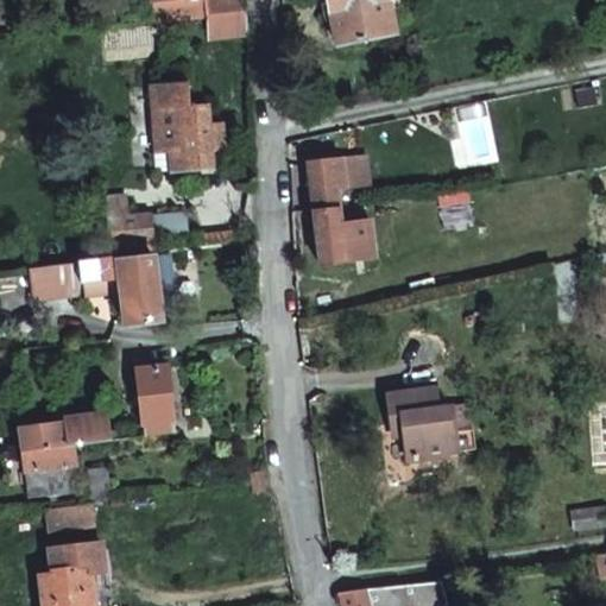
[(150,0),(152,12),(153,19),(161,18),(206,12),(203,0),(150,0)]
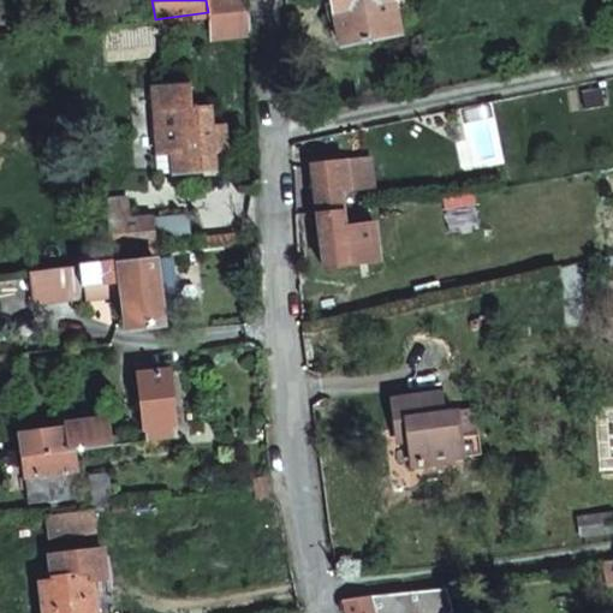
[(220,0),(222,11),(248,9),(245,0),(220,0)]
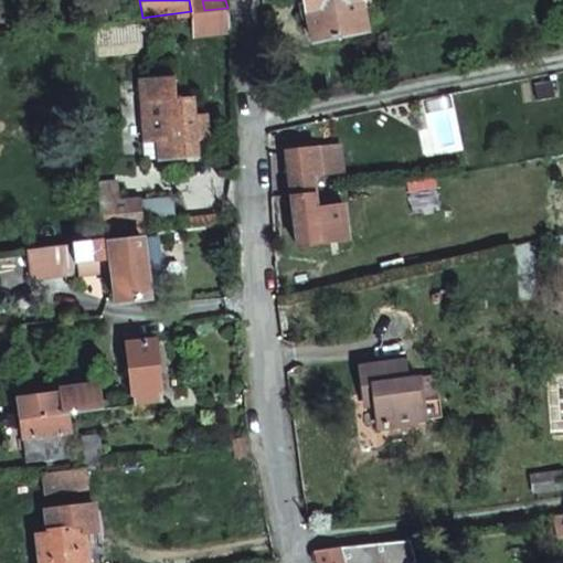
[(304,0),(307,12),(310,29),(312,41),(365,29),(363,13),(361,4),(360,0),(304,0)]
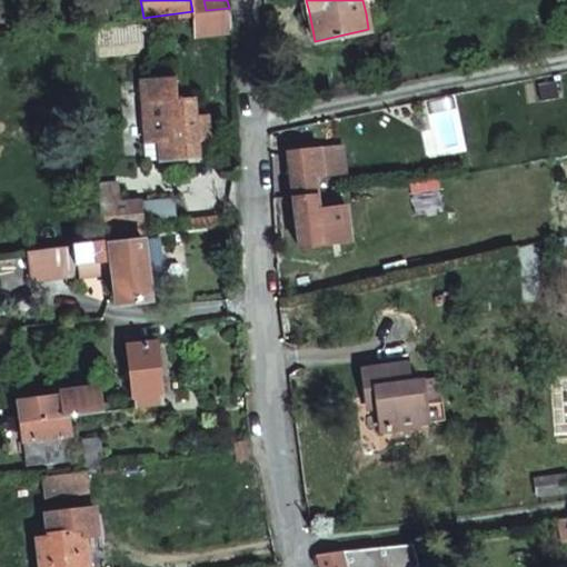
[(206,10),(206,12),(208,33),(229,31),(229,8),(206,10)]
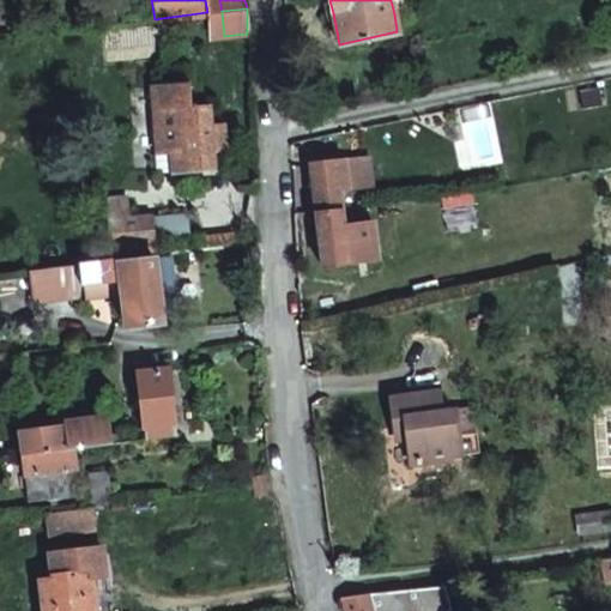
[(176,149),(186,149),(187,171),(211,169),(211,162),(222,161),(219,127),(210,127),(209,115),(207,109),(192,109),(189,83),(169,84),(173,114),(176,149)]
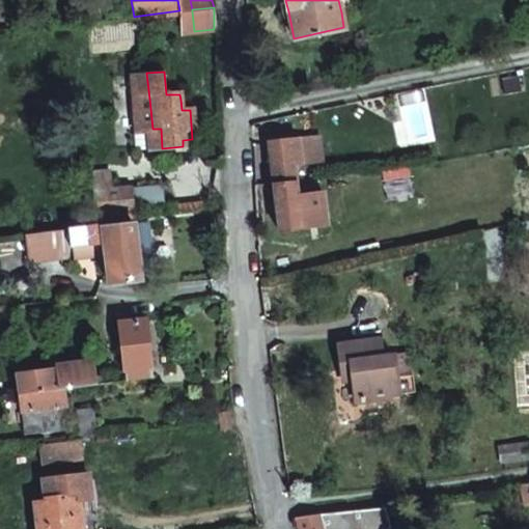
[(135,99),(137,131),(152,129),(149,99),(146,73),(133,74),(135,99)]
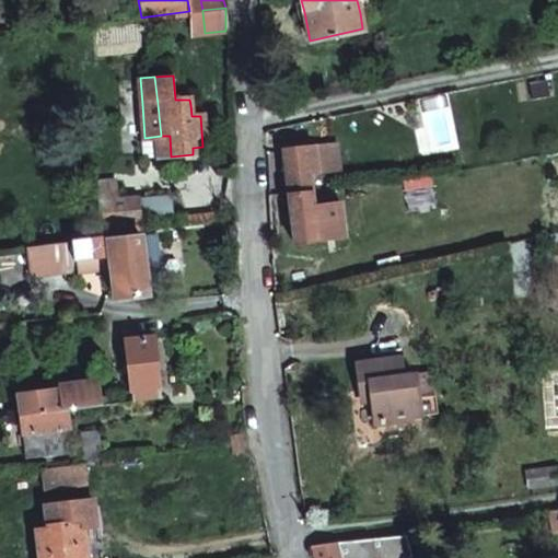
[(144,138),(146,158),(163,157),(161,136),(144,138)]
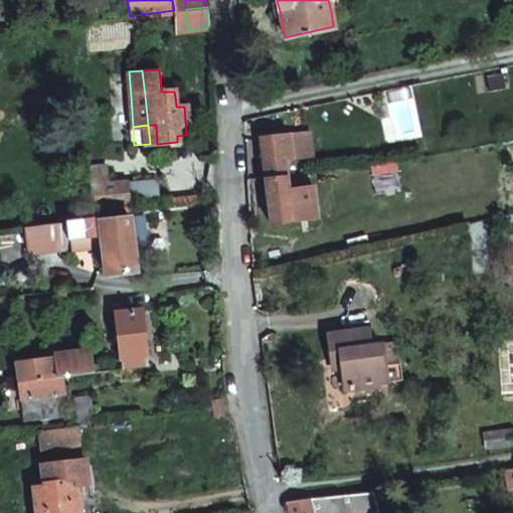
[(148,125),(150,144),(157,144),(156,125),(148,125)]
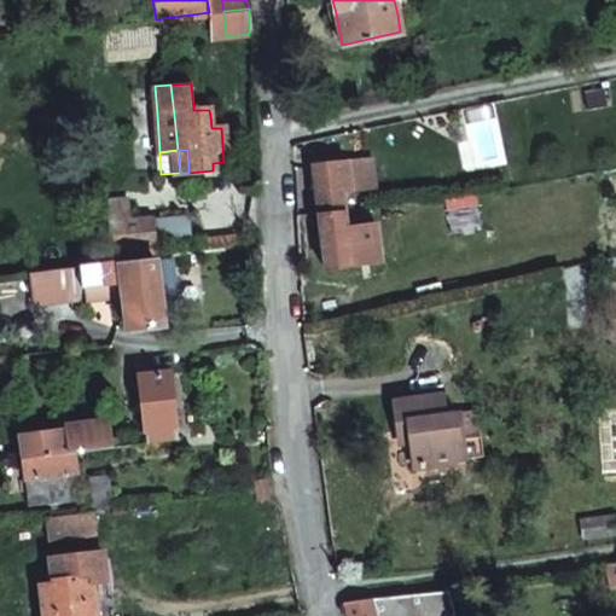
[(362,152),(341,156),(346,179),(366,174),(362,152)]
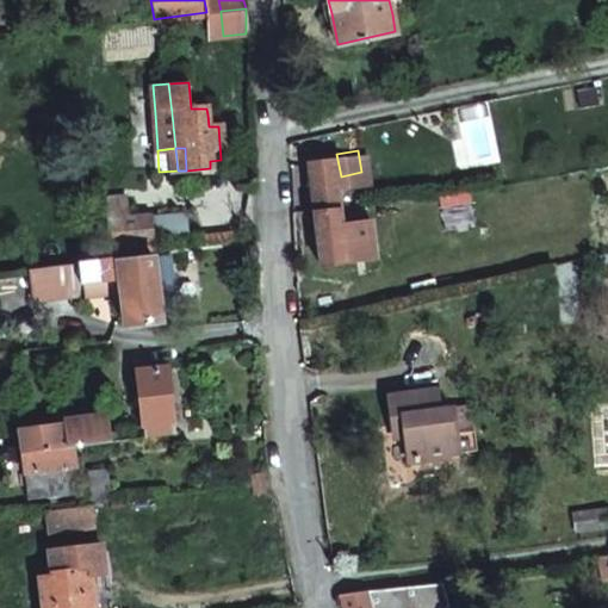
[(305,159),(309,182),(314,216),(320,262),(345,259),(340,224),(339,217),(334,184),(342,181),(341,177),(336,154),(305,159)]
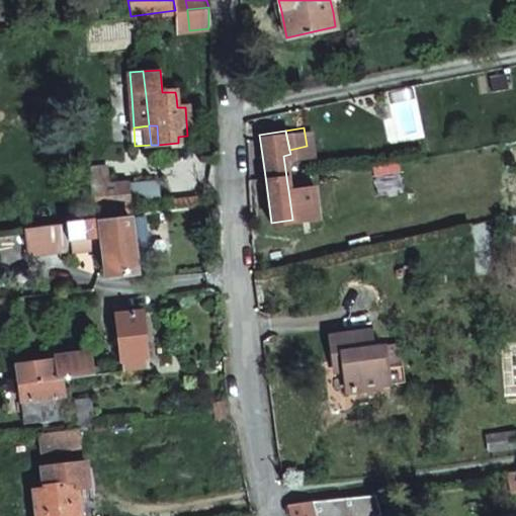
[(307,146),(289,150),(290,154),(308,152),(307,146)]
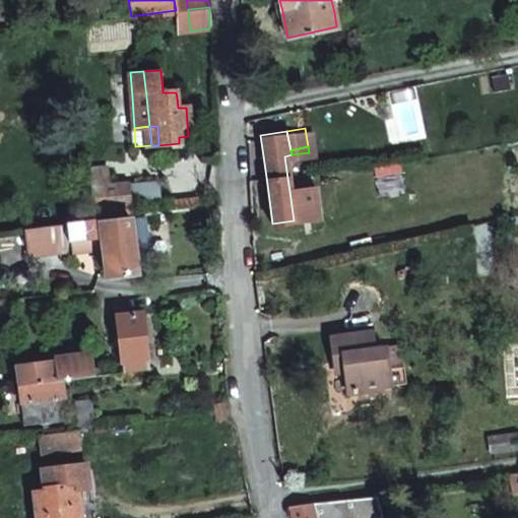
[(128,204),(125,183),(121,183),(111,184),(110,183),(108,165),(90,166),(98,219),(129,215),(128,204)]
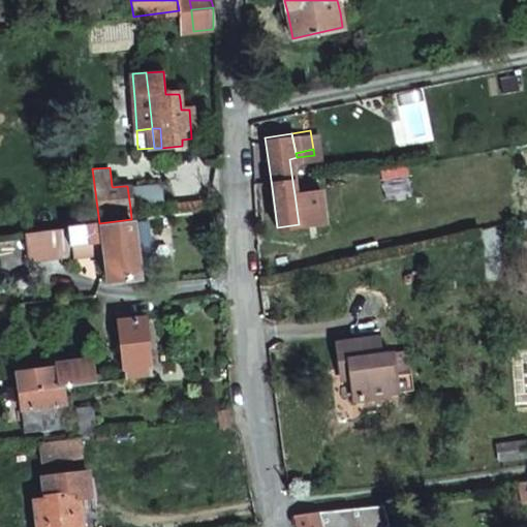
[(130,208),(160,205),(158,186),(158,183),(127,186),(130,208)]
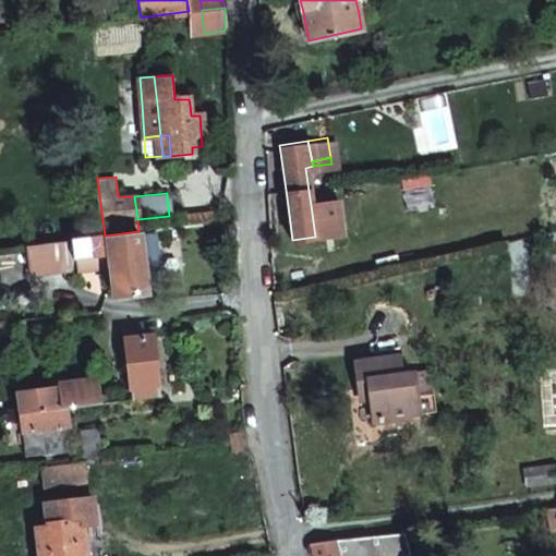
[(318,204),(323,236),(342,232),(338,201),(318,204)]
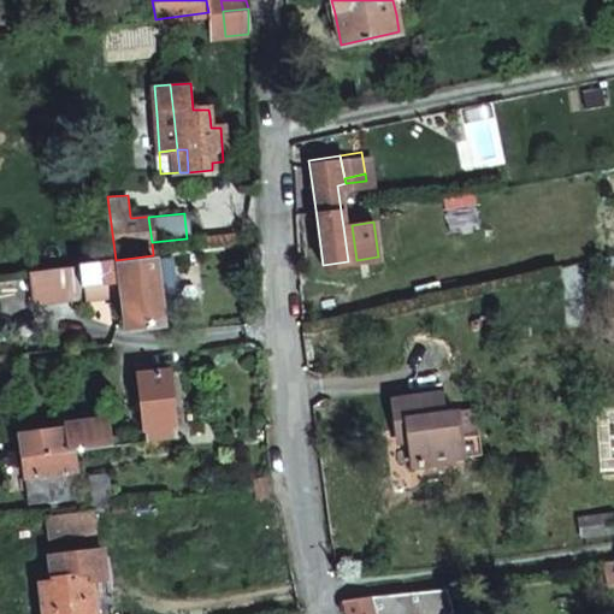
[(343,226),(348,261),(356,260),(352,225),(343,226)]
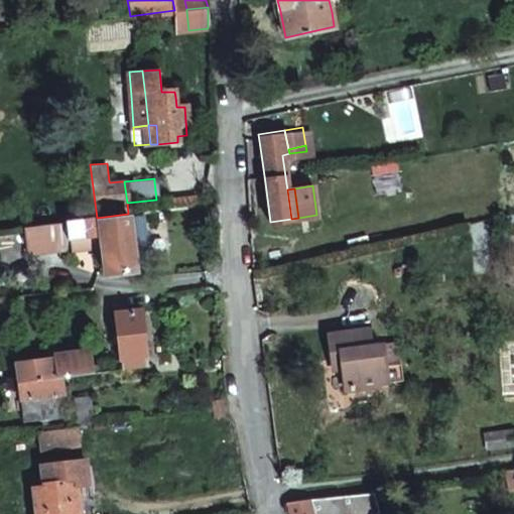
[(196,202),(195,194),(171,197),(172,205),(196,202)]
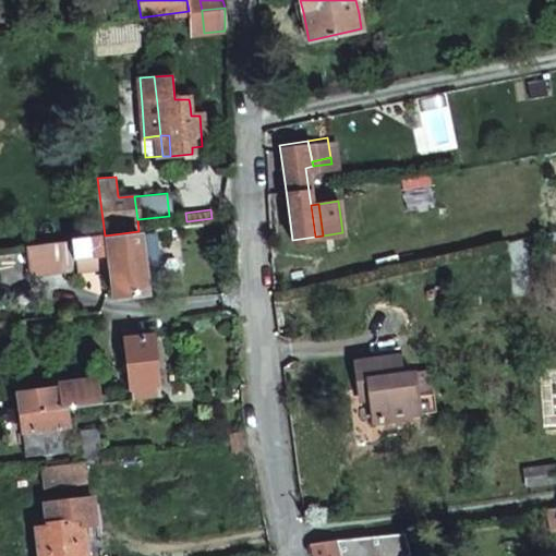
[(139,231),(105,236),(108,254),(109,265),(115,310),(161,304),(155,241),(141,243),(139,231)]
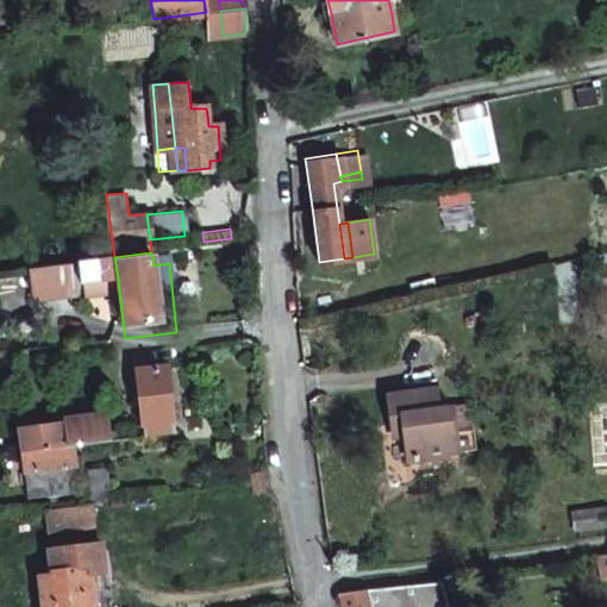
[(80,281),(118,277),(114,257),(77,262),(80,281)]
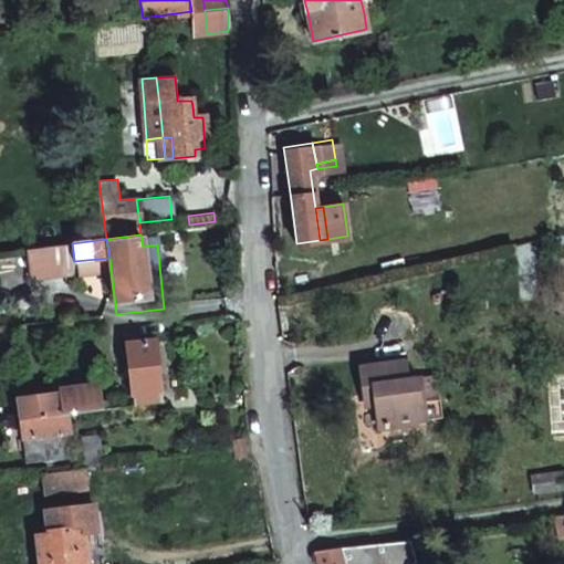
[(111,269),(110,258),(74,261),(72,243),(27,250),(29,272),(75,267),(76,272),(111,269)]
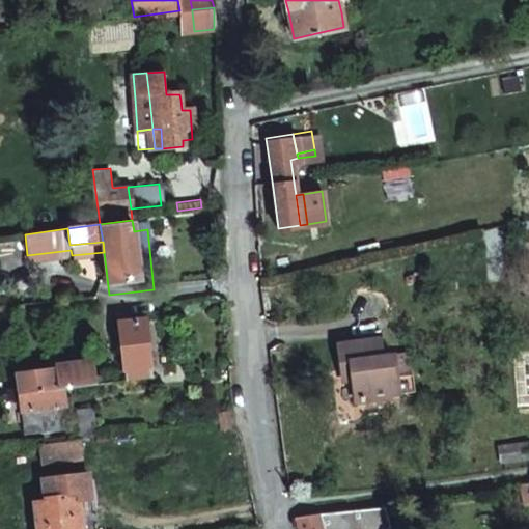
[(141,317),(117,319),(123,381),(148,378),(141,317)]
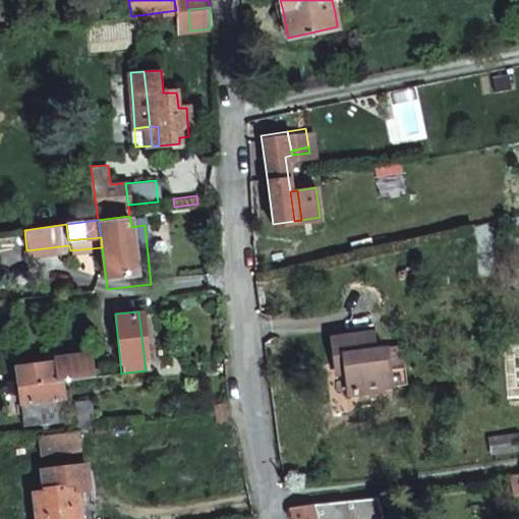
[(343,361),(344,372),(348,394),(382,389),(382,384),(380,371),(390,370),(387,347),(375,348),(372,331),(331,337),(334,361),(343,361)]
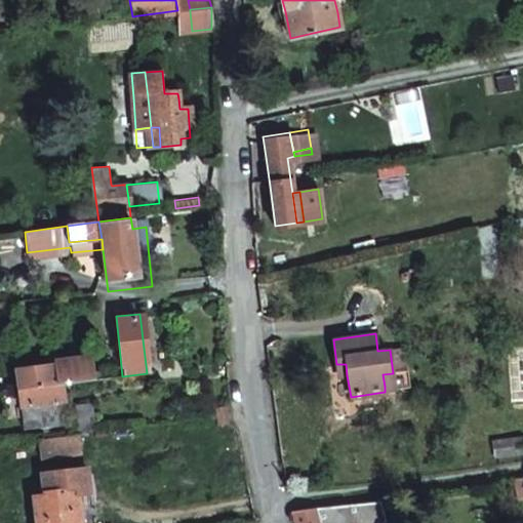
[(66,384),(93,379),(90,356),(53,360),(53,364),(17,369),(21,389),(38,387),(66,384)]
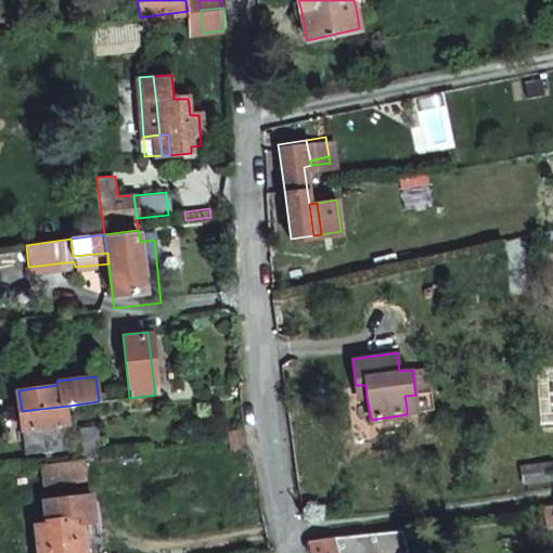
[(358,397),(367,397),(365,385),(356,385),(358,397)]
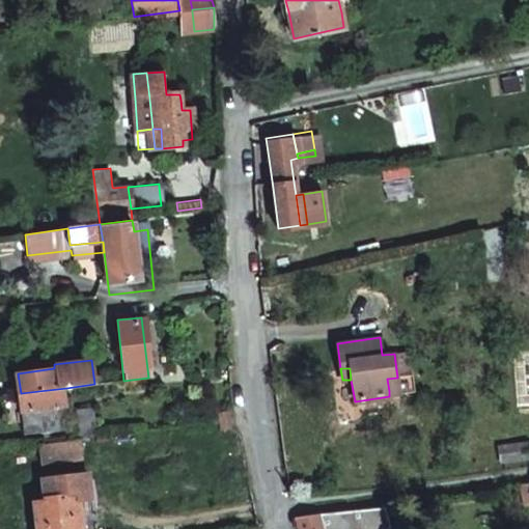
[(397,378),(387,379),(389,391),(399,389),(397,378)]
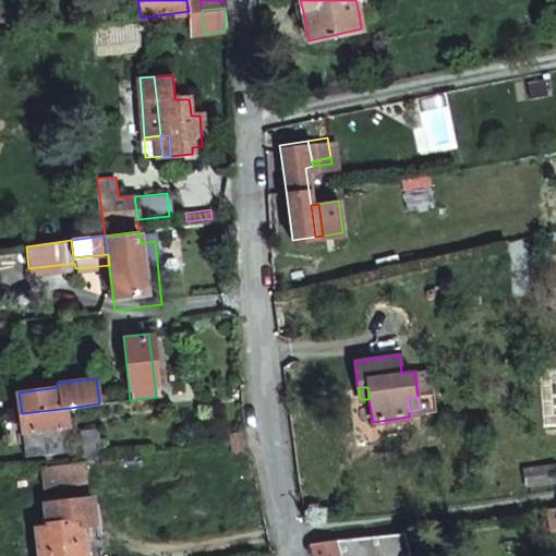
[(40,411),(22,413),(24,439),(26,454),(45,452),(43,430),(40,411)]
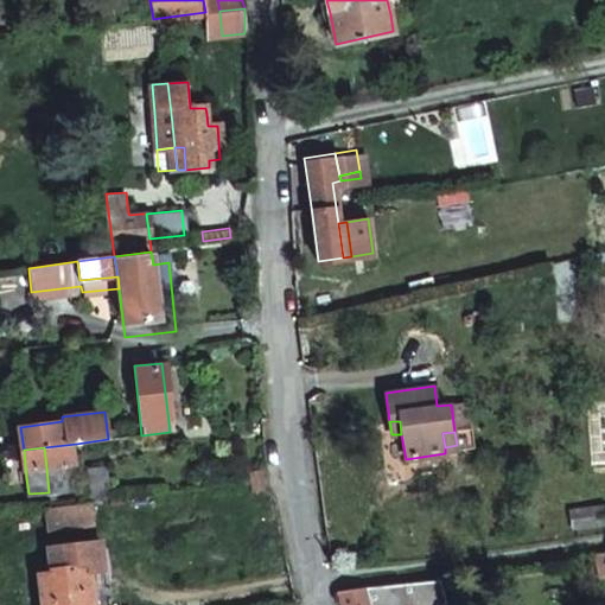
[(65,504),(84,502),(81,478),(80,470),(62,472),(65,504)]
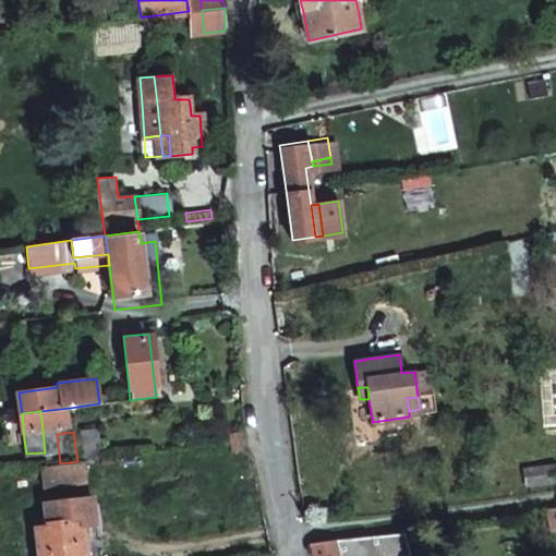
[(39,487),(85,482),(83,460),(77,461),(60,463),(36,467),(39,487)]
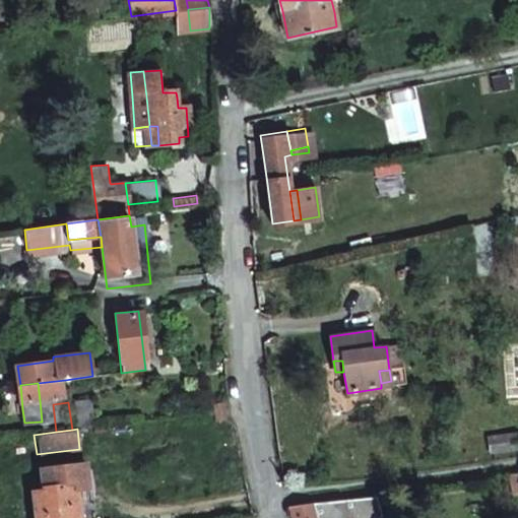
[(517,446),(517,432),(489,436),(492,450),(517,446)]
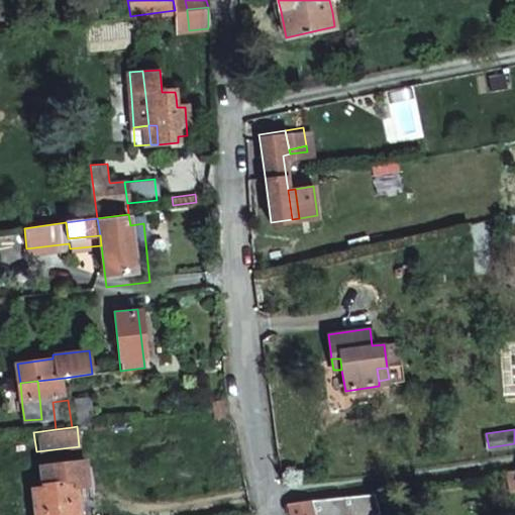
[(31,490),(33,514),(78,514),(77,494),(76,485),(85,485),(83,460),(42,465),(44,489),(31,490)]
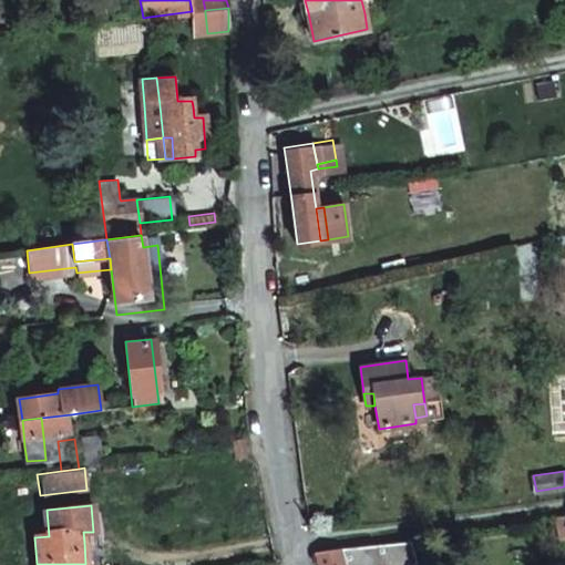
[(343,564),(339,547),(314,551),(318,564),(343,564)]
